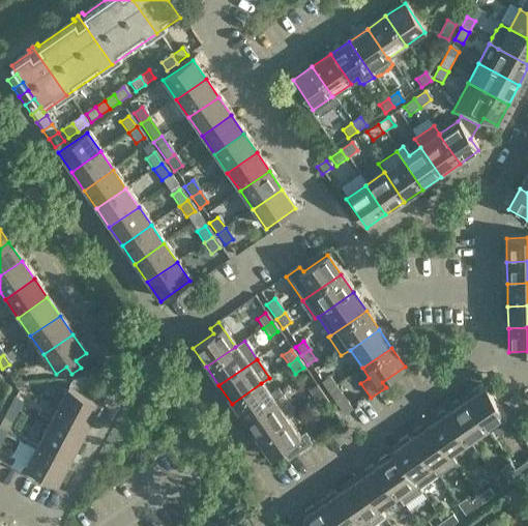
[(327,392),(335,386),(329,378),(321,383),(327,392)]
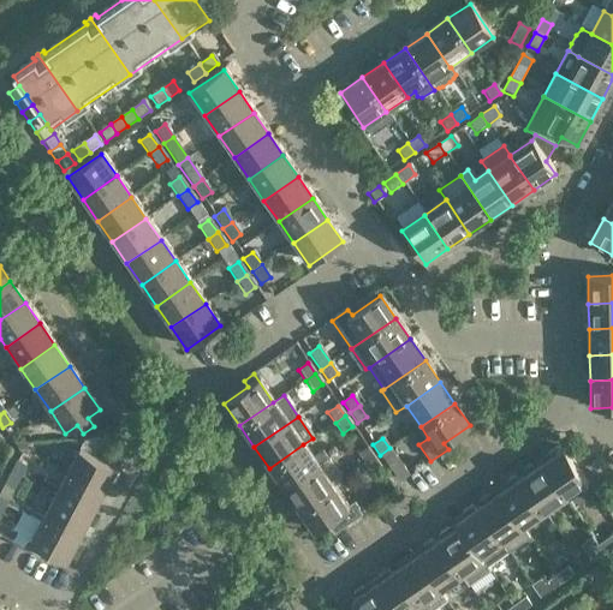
[(303,444),(269,468),(284,490),(326,460),(327,460),(321,452),(313,458),(303,444)]
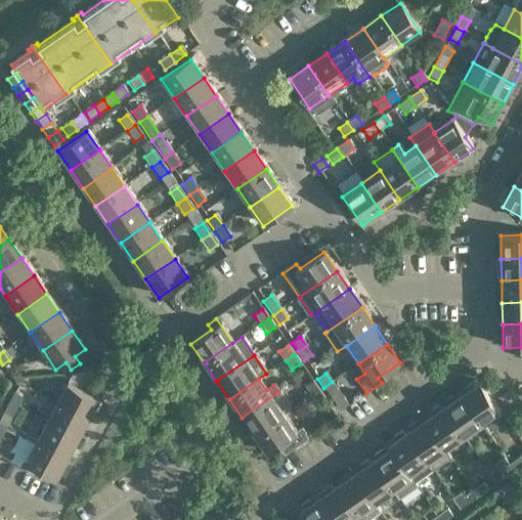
[(87,421),(98,400),(87,394),(91,387),(82,382),(78,389),(67,384),(56,404),(87,421)]
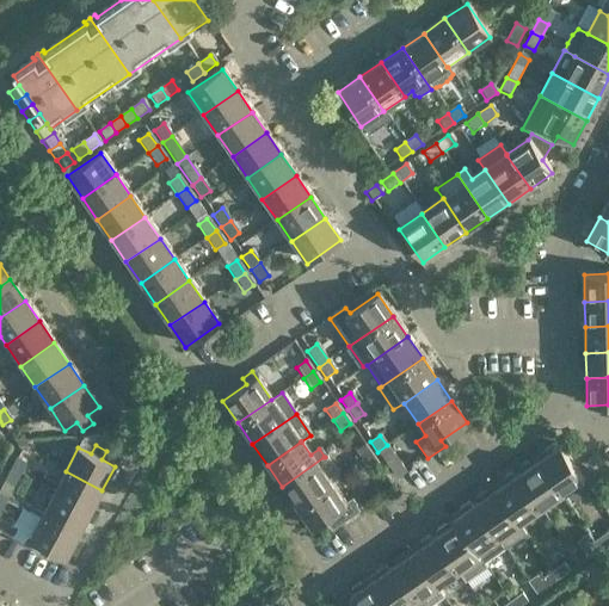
[(362,463),(371,456),(364,445),(355,452),(362,463)]
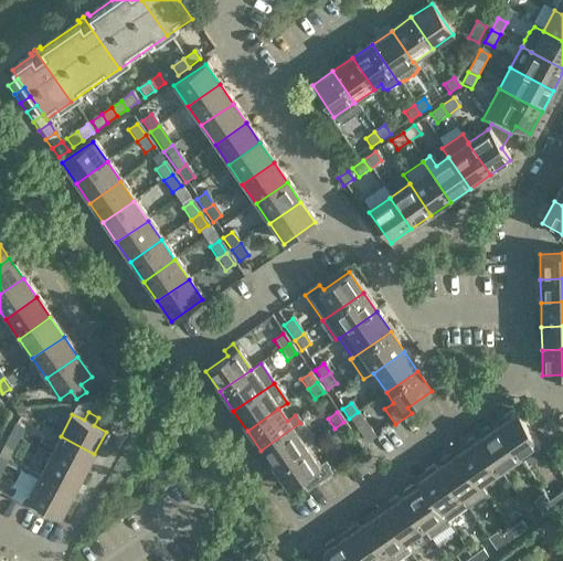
[(358,412),(349,419),(356,429),(364,422),(358,412)]
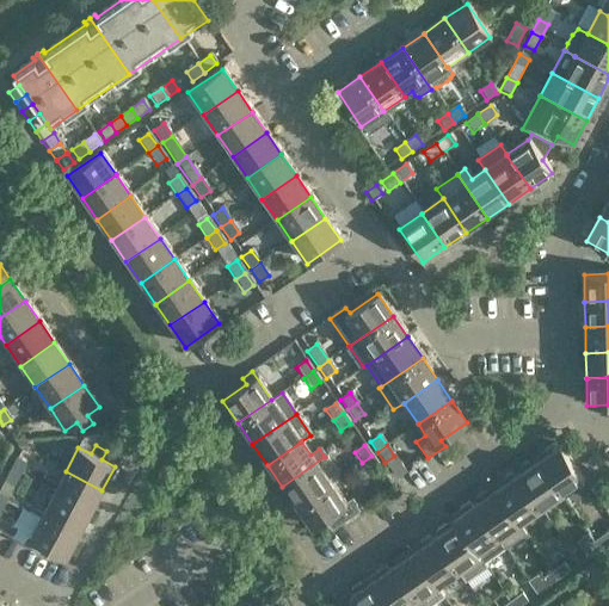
[(560,496),(583,482),(559,447),(555,450),(552,446),(542,452),(545,457),(536,462),(560,496)]
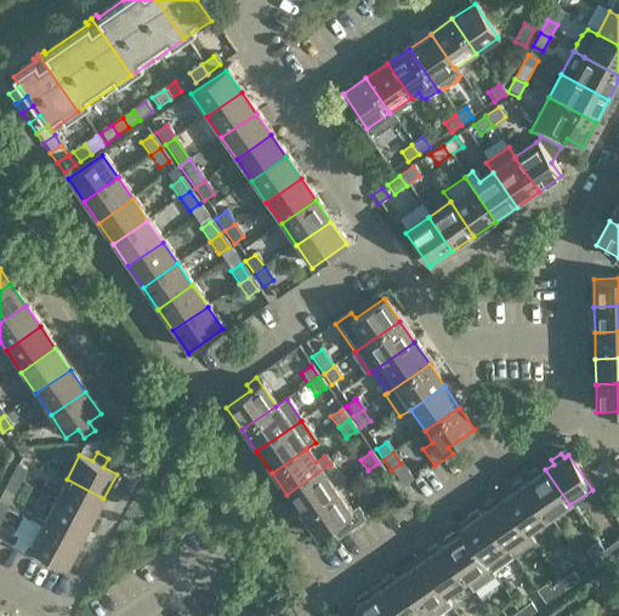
[(378,463),(368,471),(375,480),(385,474),(378,463)]
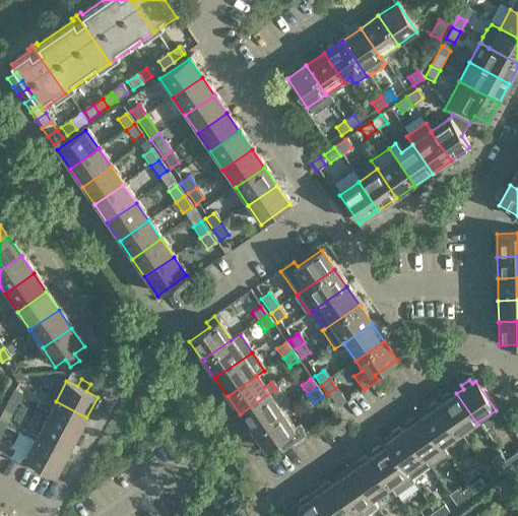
[(275,389),(240,414),(252,433),(280,412),(287,407),(285,405),(287,404),(278,391),(276,392),(275,389)]
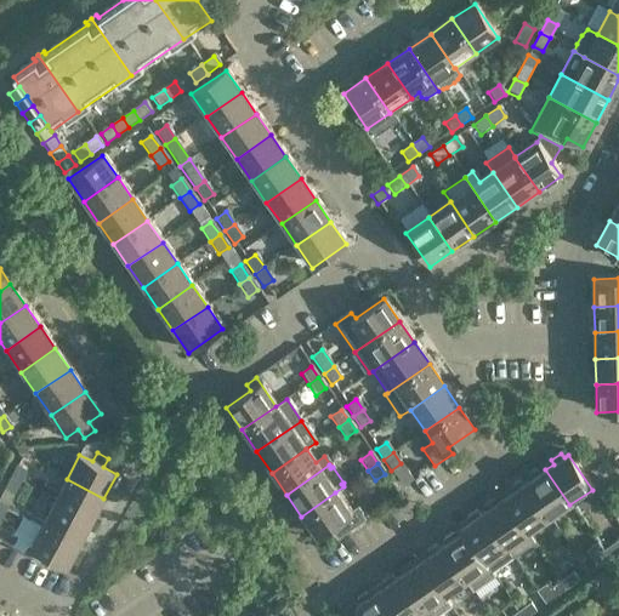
[(16,466),(10,479),(20,484),(27,472),(16,466)]
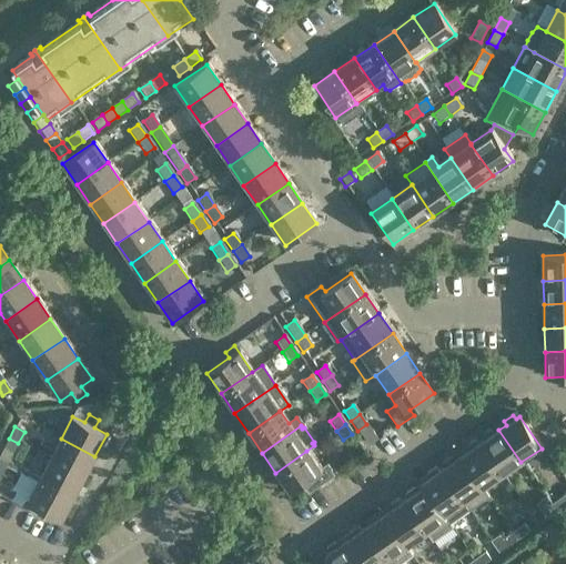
[(360,434),(367,445),(376,440),(367,429),(360,434)]
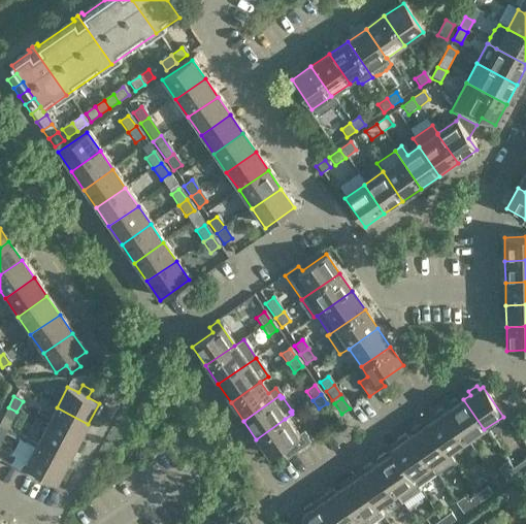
[(448,411),(446,413),(466,443),(484,429),(463,399),(458,403),(454,401),(447,406),(448,411)]
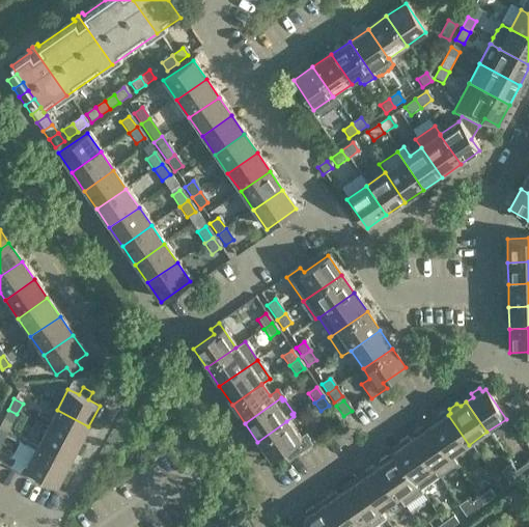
[(11,424),(17,414),(8,410),(3,419),(11,424)]
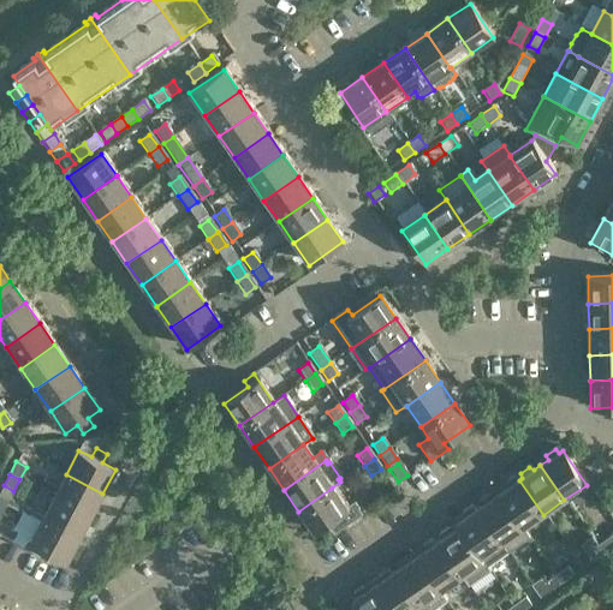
[(66,474),(54,497),(90,516),(102,494),(66,474)]
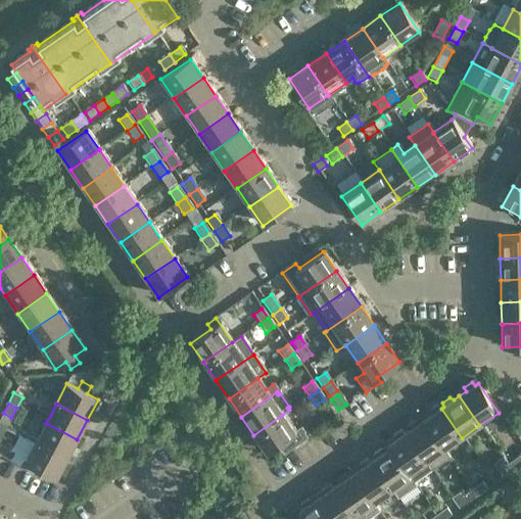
[(429,417),(423,421),(443,451),(462,438),(441,409),(439,410),(435,407),(428,412),(429,417)]
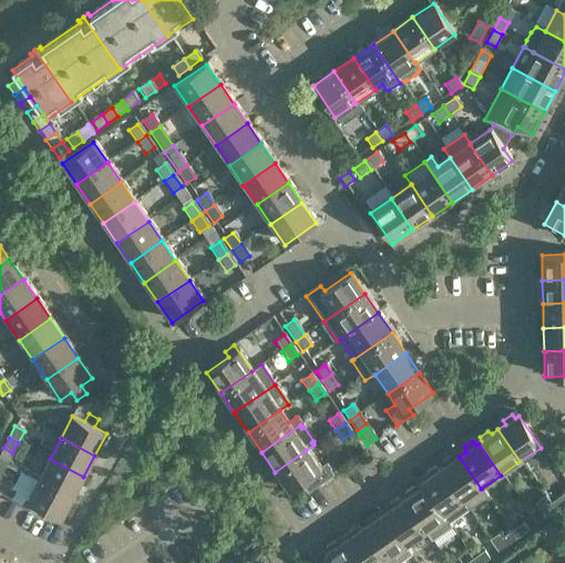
[(306,450),(275,472),(289,492),(300,484),(307,494),(332,476),(326,466),(320,469),(306,450)]
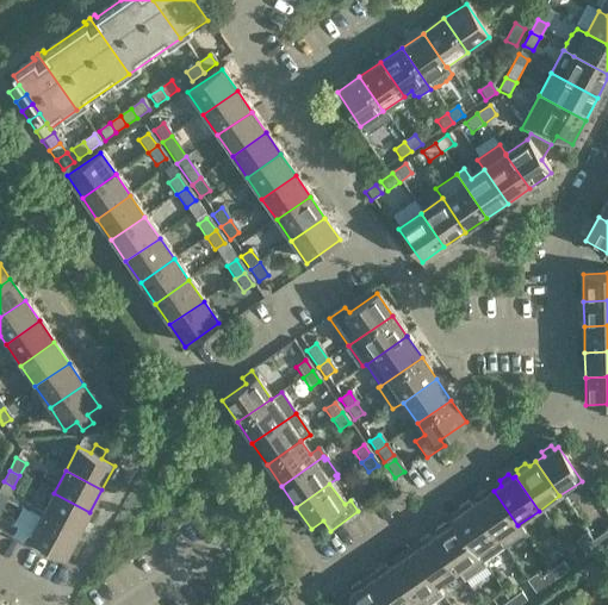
[(475,504),(472,505),(502,549),(523,535),(517,525),(494,491),(486,496),(482,492),(473,498),(475,504)]
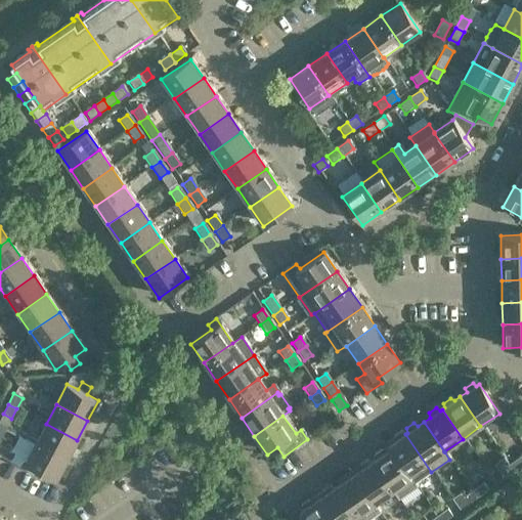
[(46,424),(36,443),(67,460),(77,440),(46,424)]
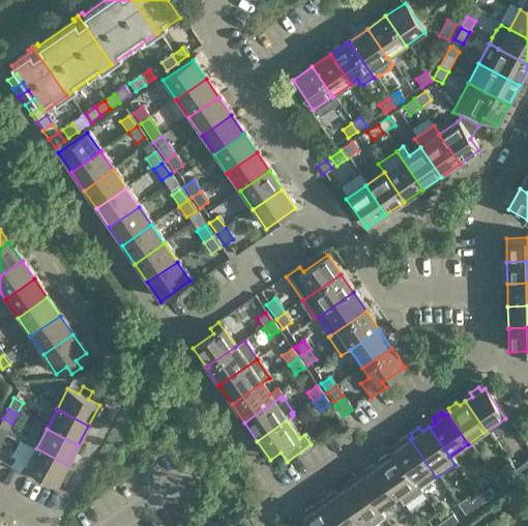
[(398,447),(391,453),(418,490),(436,477),(410,439),(408,441),(404,438),(397,443),(398,447)]
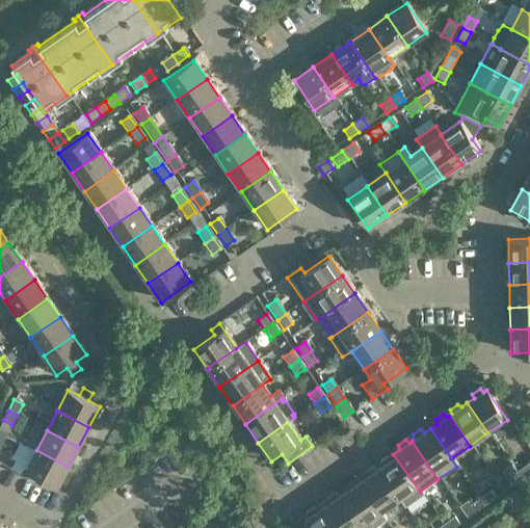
[(57,487),(68,467),(36,450),(25,471),(57,487)]
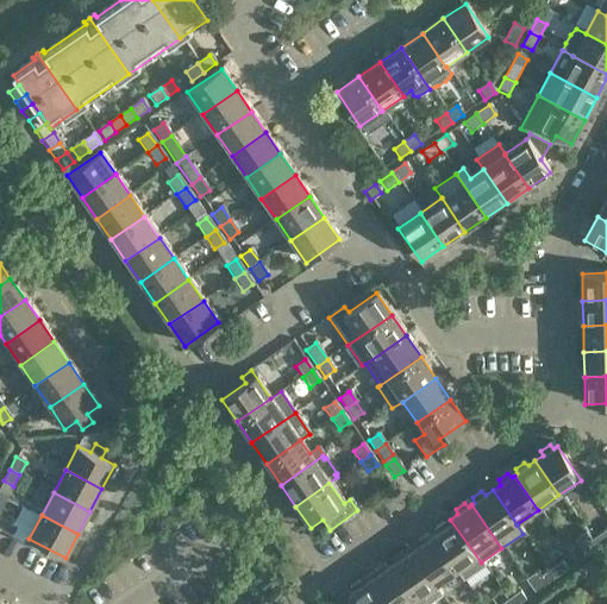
[(435,536),(432,538),(456,572),(463,580),(483,566),(481,562),(450,520),(452,523),(446,528),(442,524),(433,530),(435,536)]
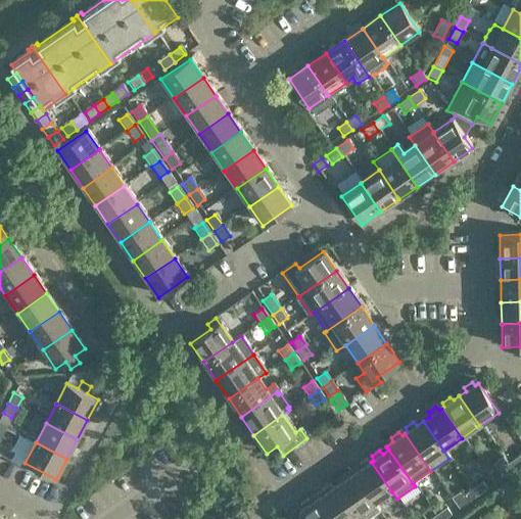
[(520,455),(507,465),(512,472),(520,465),(520,455)]
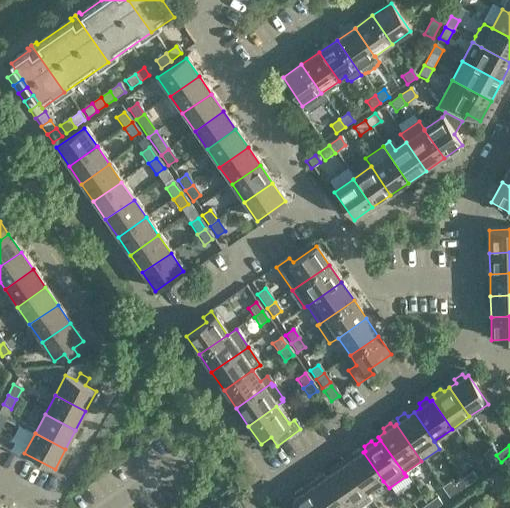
[(501,462),(496,455),(491,448),(481,455),(491,469),(501,462)]
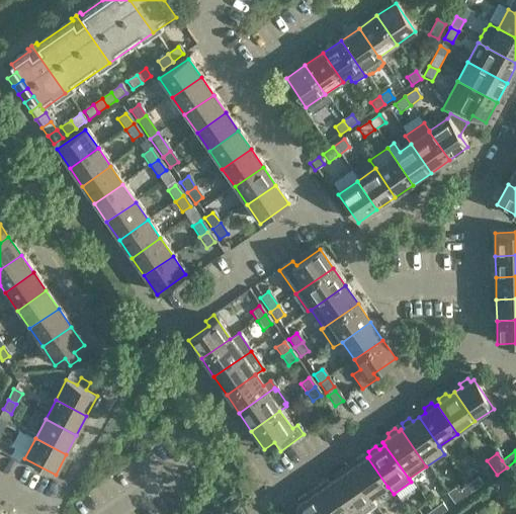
[(367,457),(365,458),(361,456),(354,461),(355,465),(349,469),(369,499),(388,487),(367,457)]
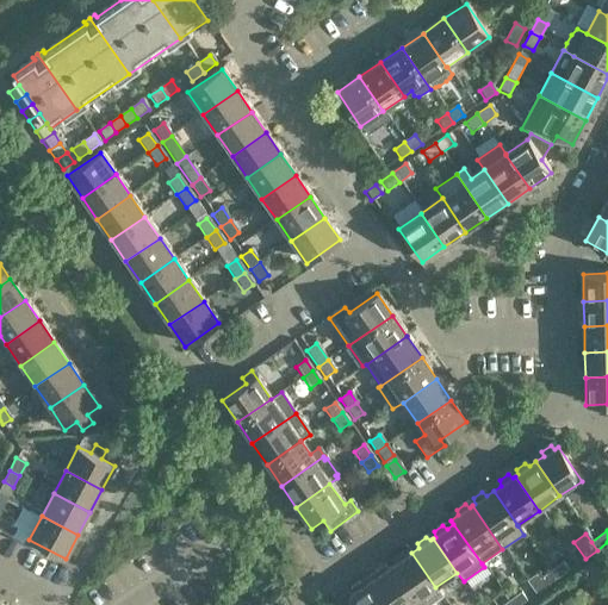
[(391,561),(392,566),(390,568),(415,604),(429,604),(441,597),(435,587),(411,553),(404,557),(399,555),(391,561)]
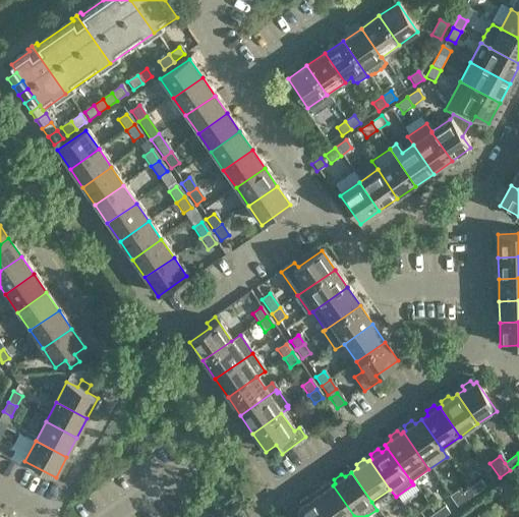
[(484,489),(479,481),(469,489),(474,496),(484,489)]
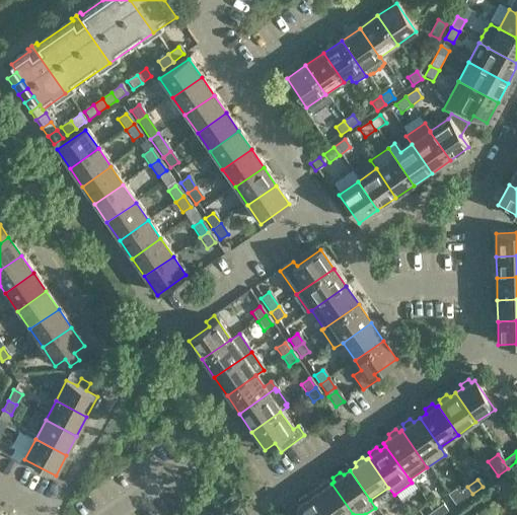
[(313,496),(326,514),(353,514),(331,484),(329,485),(325,482),(318,487),(319,492),(313,496)]
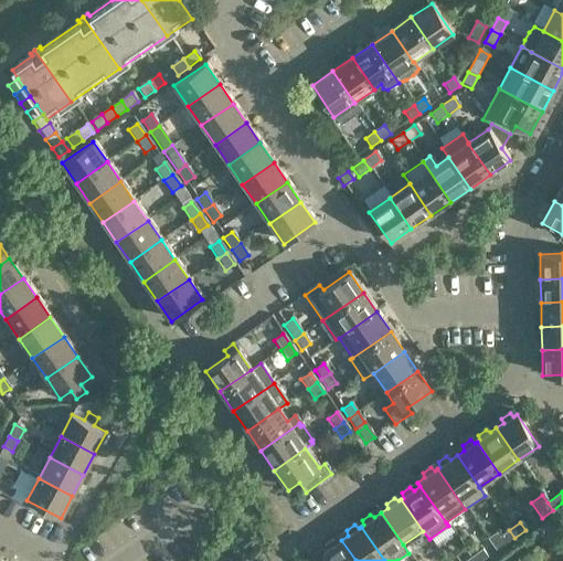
[(514,538),(509,530),(498,538),(495,533),(487,540),(495,551),(514,538)]
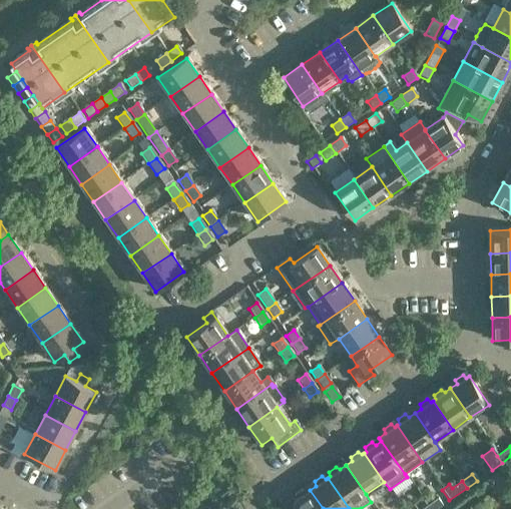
[(323,508),(310,490),(304,494),(301,491),(293,496),(295,501),(292,503),(296,508),(323,508)]
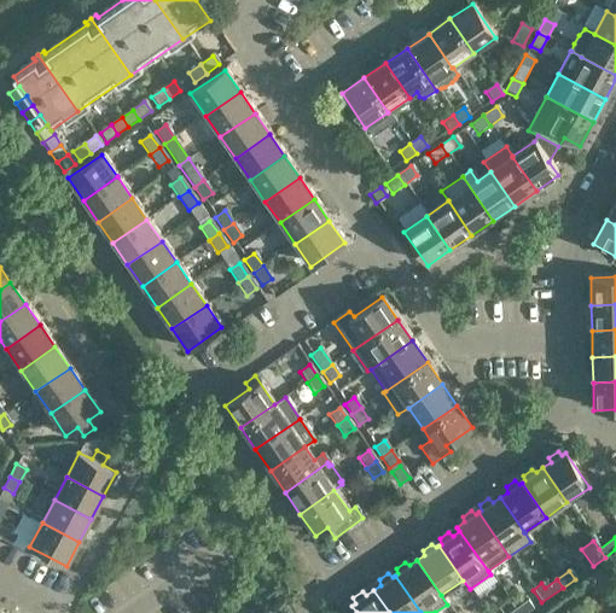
[(515,609),(516,612),(529,612),(533,609),(527,601),(515,609)]
